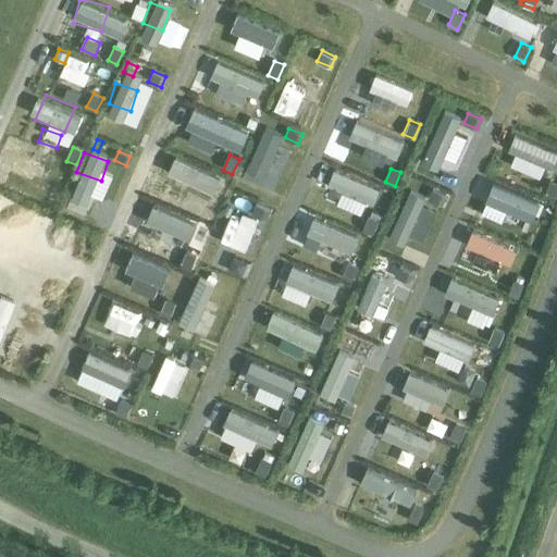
[(556,182),(549,180),(544,195),(554,199),(556,189),(556,182)]
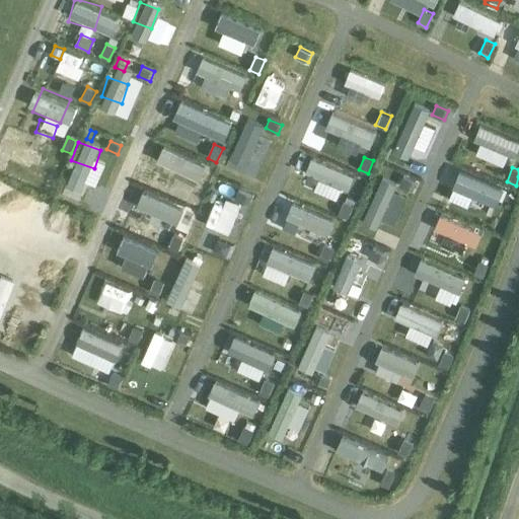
[(49,176),(43,189),(51,193),(57,179),(49,176)]
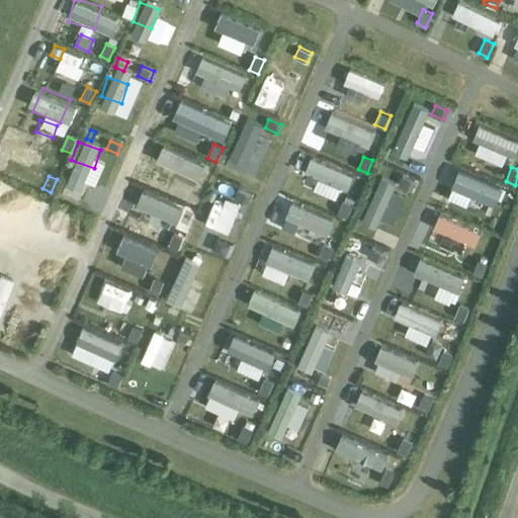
[(402,176),(398,186),(411,192),(416,182),(402,176)]
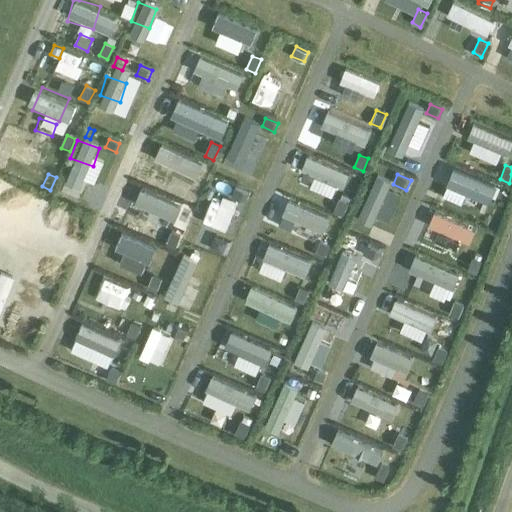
[(67,180),(62,192),(77,198),(82,187),(67,180)]
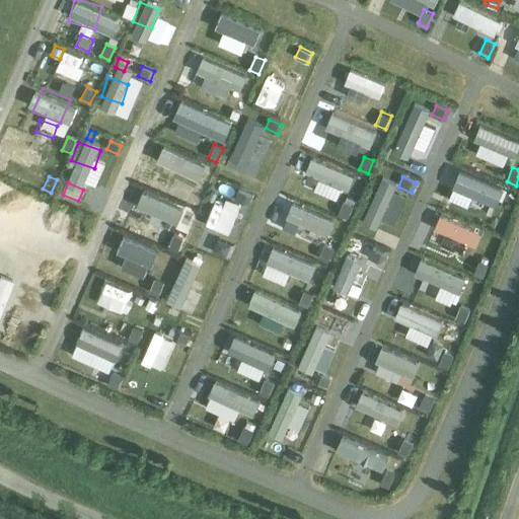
[(195,189),(189,201),(199,205),(204,193),(195,189)]
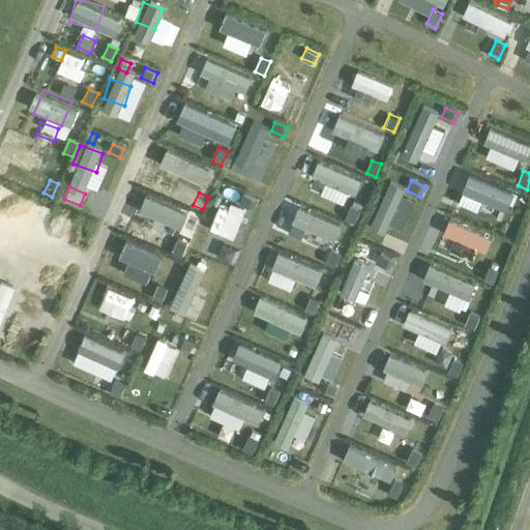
[(243,194),(240,203),(252,208),(256,199),(243,194)]
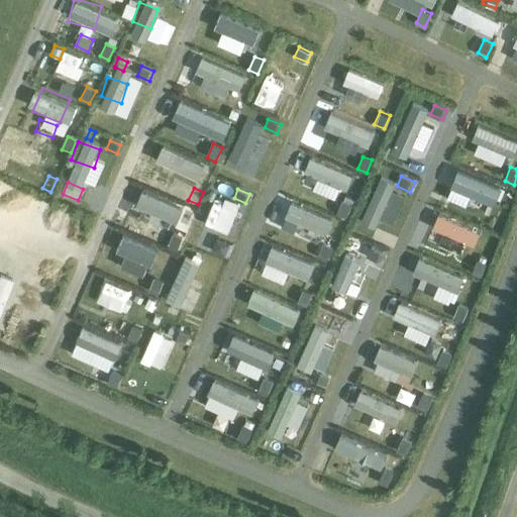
[(344,200),(338,213),(347,217),(352,204),(344,200)]
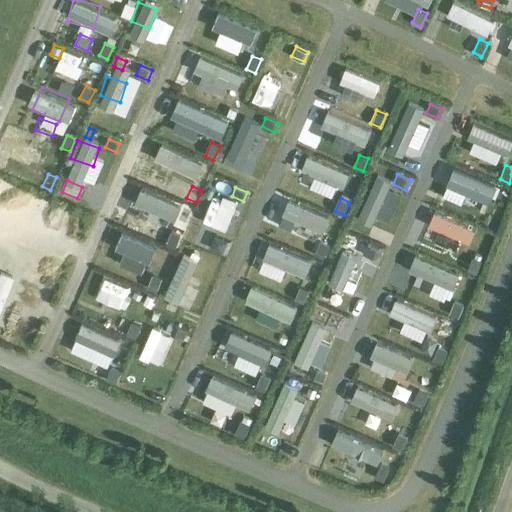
[(321,243),(315,255),(324,259),(330,246),(321,243)]
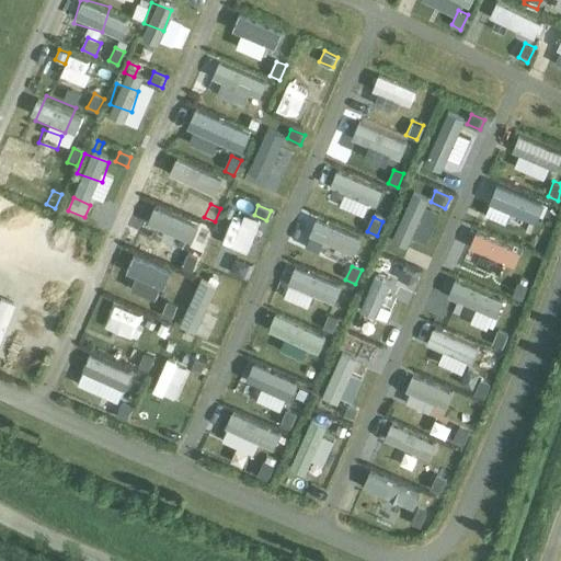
[(402,267),(398,277),(411,283),(415,274),(402,267)]
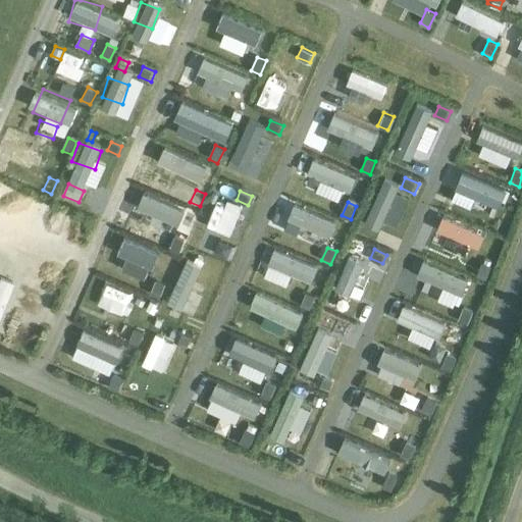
[(483,263),(477,277),(485,280),(491,266),(483,263)]
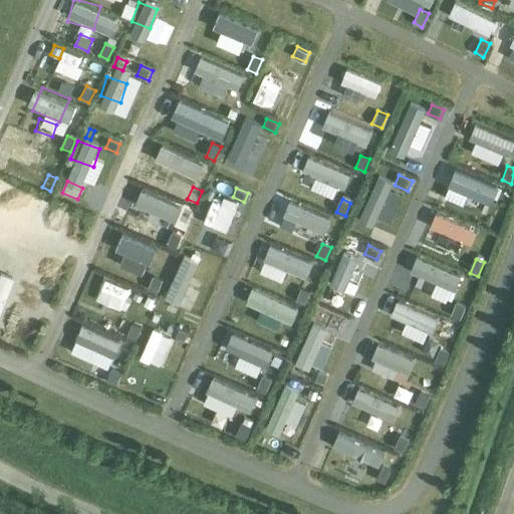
[(0,308),(0,323),(11,329),(12,324),(28,331),(45,294),(27,286),(29,283),(14,276),(0,308)]
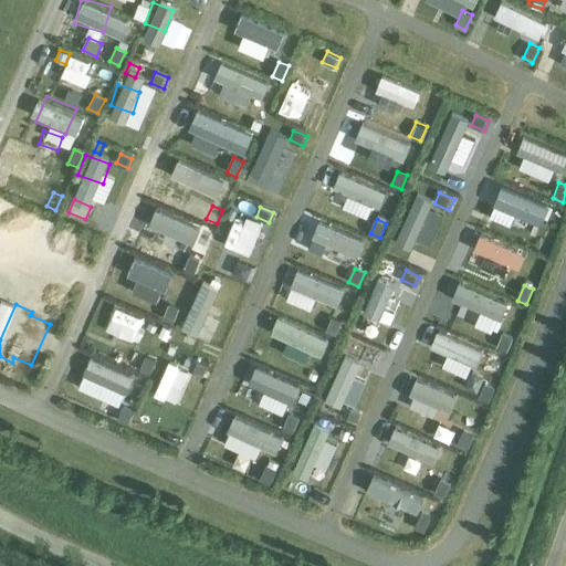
[(169,304),(163,320),(173,324),(179,310),(169,304)]
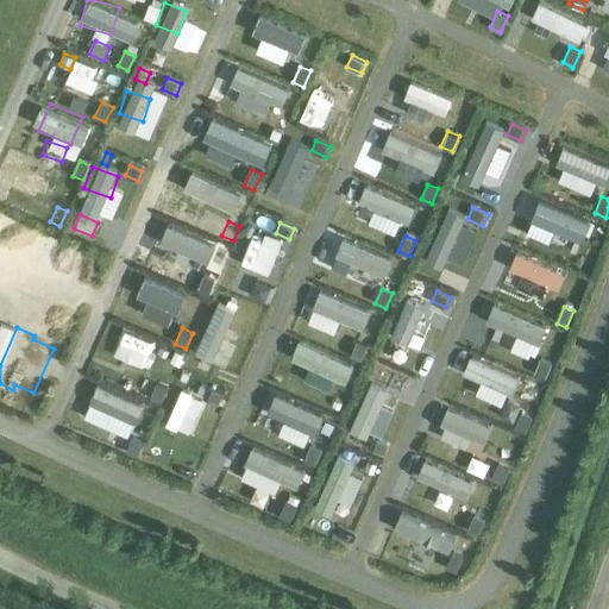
[(358,341),(351,358),(360,362),(368,345),(358,341)]
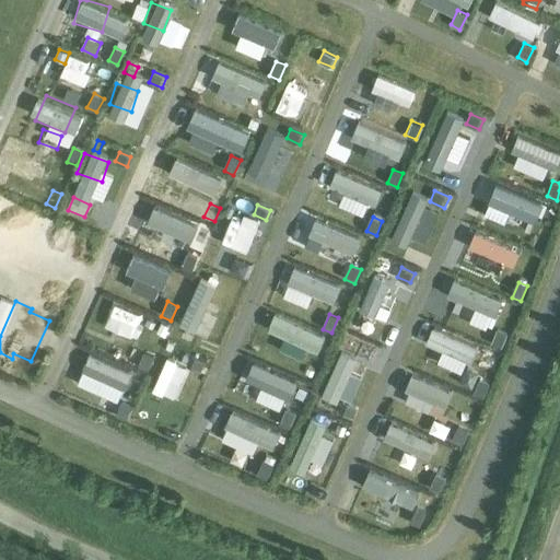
[(144,353),(139,366),(149,371),(154,358),(144,353)]
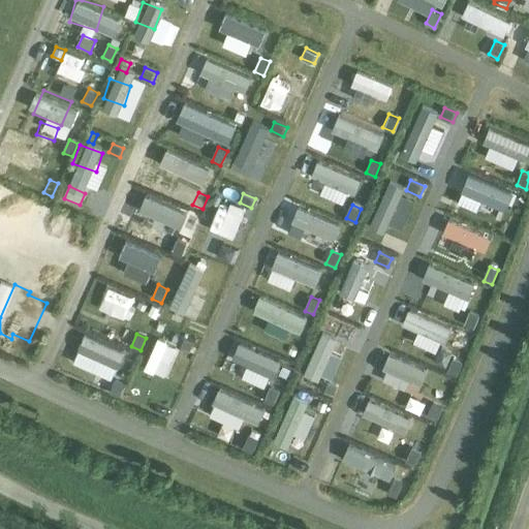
[(180,335),(176,344),(189,349),(193,339),(180,335)]
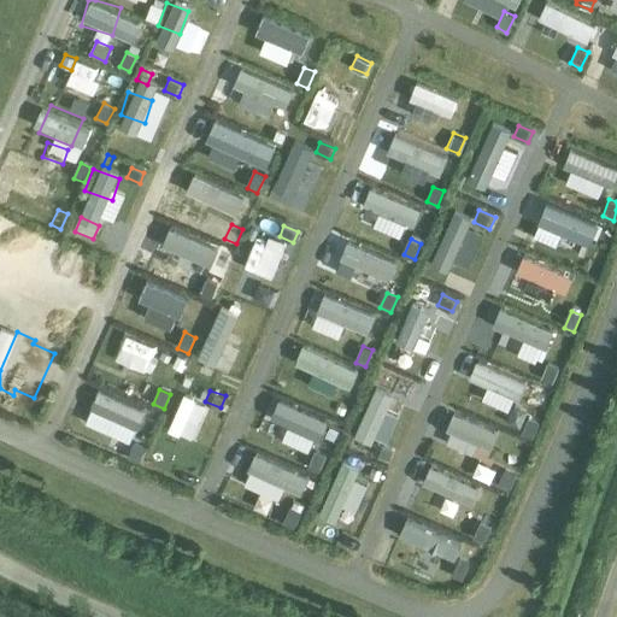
[(528,419),(522,435),(532,440),(539,423),(528,419)]
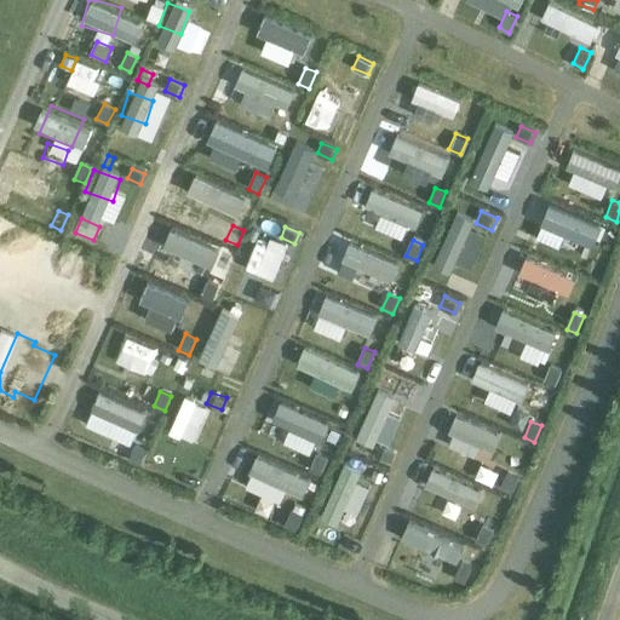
[(137,443),(131,457),(141,460),(147,448),(137,443)]
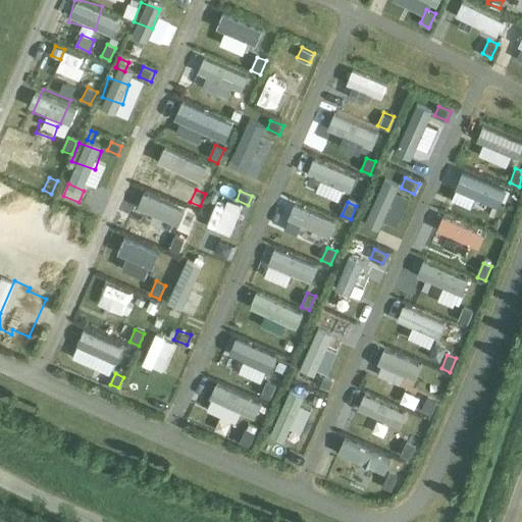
[(319,375),(316,384),(329,389),(332,380),(319,375)]
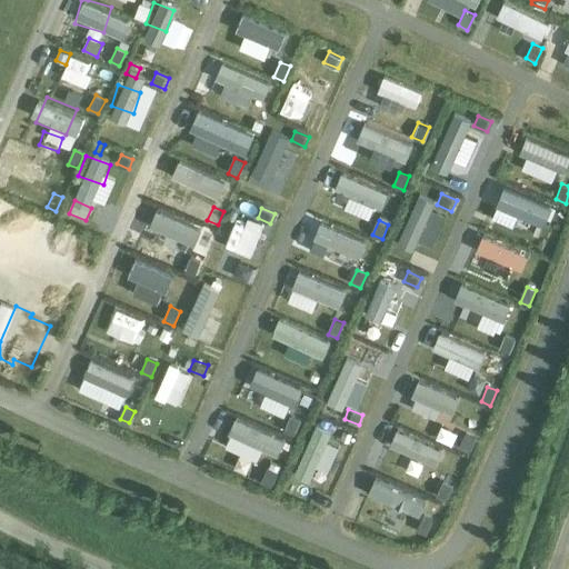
[(291,417),(285,431),(295,436),(301,420),(291,417)]
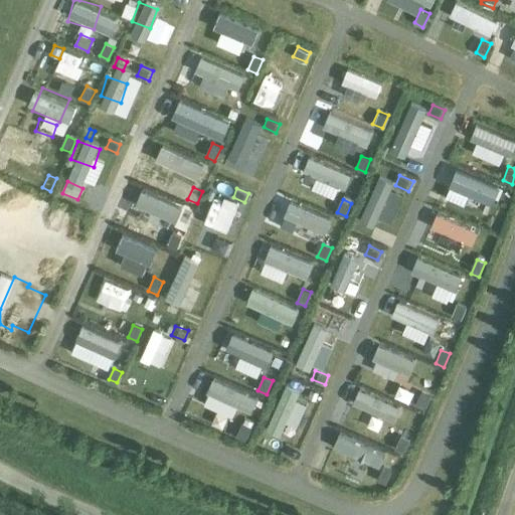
[(311,390),(309,397),(317,400),(319,393),(311,390)]
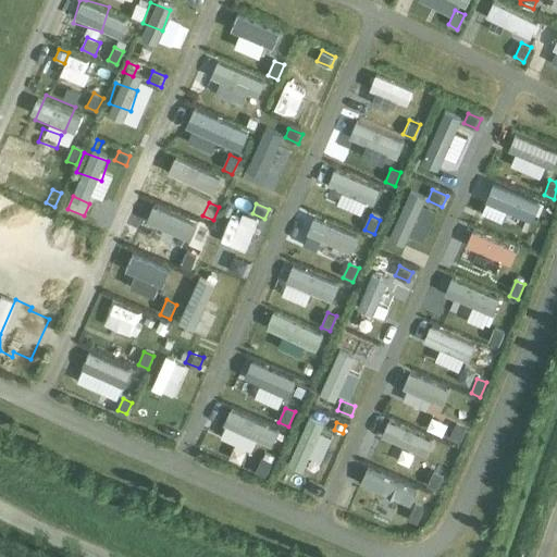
[(456,425),(450,440),(459,443),(465,429),(456,425)]
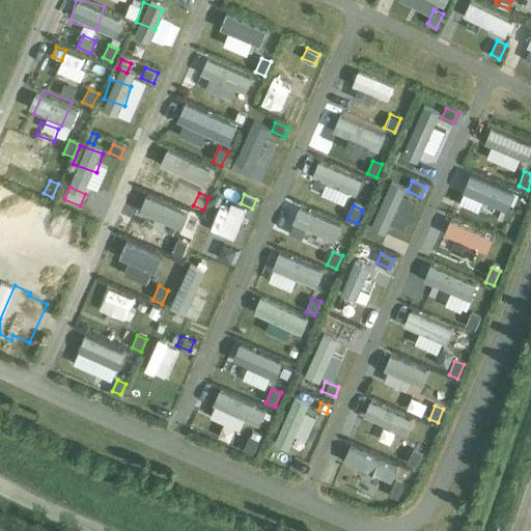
[(251,438),(244,451),(253,455),(259,442),(251,438)]
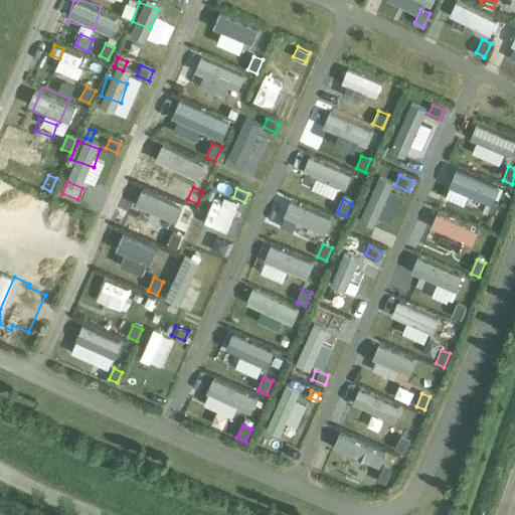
[(400,435),(395,449),(404,453),(410,440),(400,435)]
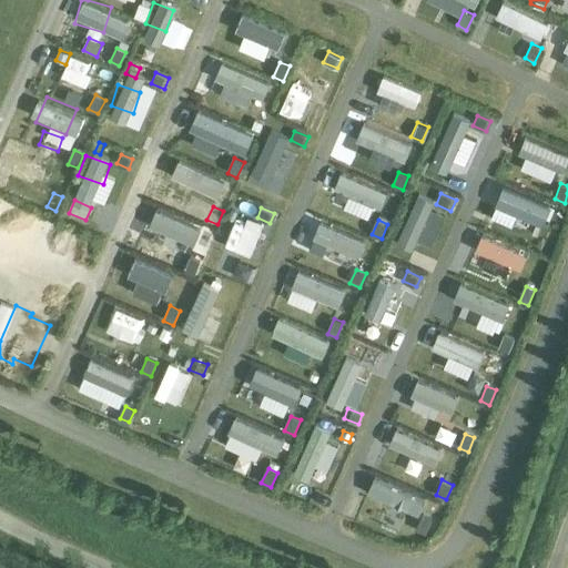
[(422,516),(416,530),(425,535),(432,520),(422,516)]
